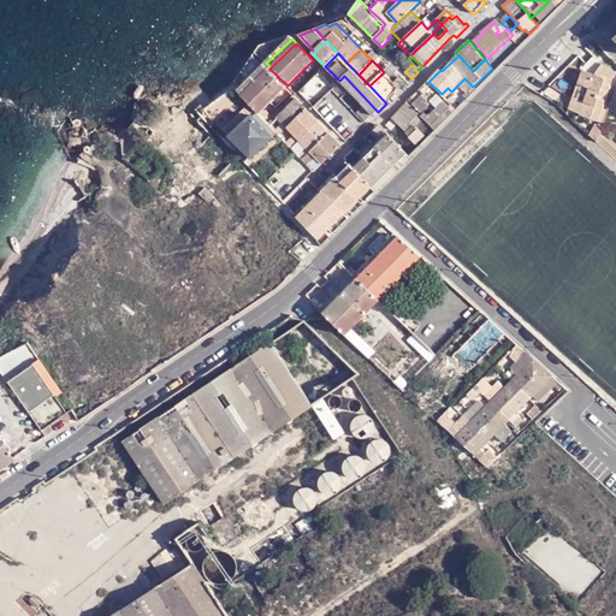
[(596,75),(612,81),(615,71),(598,65),(596,75)]
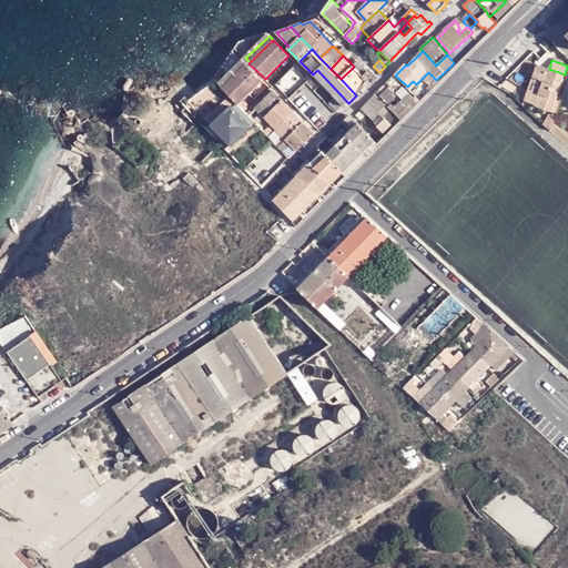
[(242,61),(216,83),(223,89),(246,66),(242,61)]
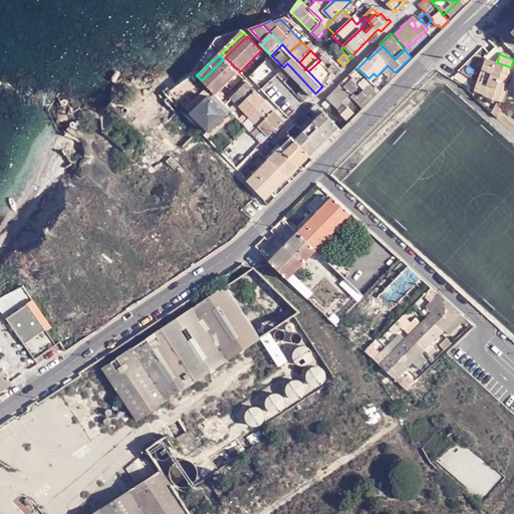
[(324,56),(320,60),(330,70),(334,66),(324,56)]
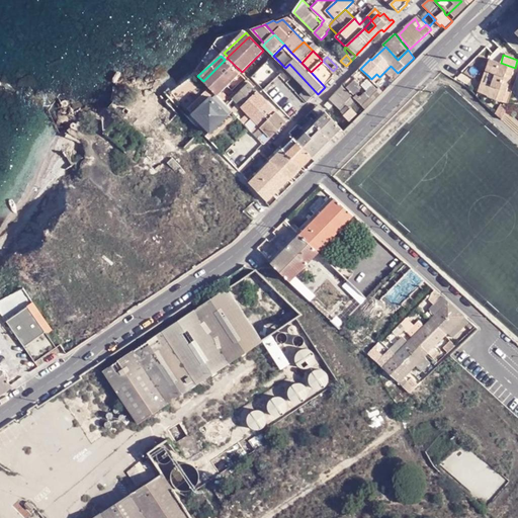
[(242,72),(227,58),(225,60),(240,74),(242,72)]
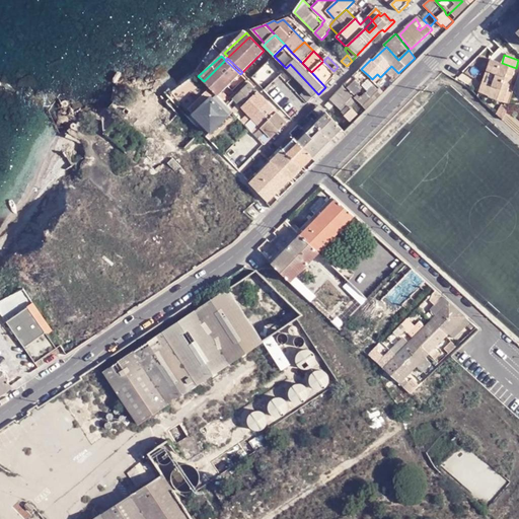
[(485,70),(497,75),(502,63),(490,58),(485,70)]
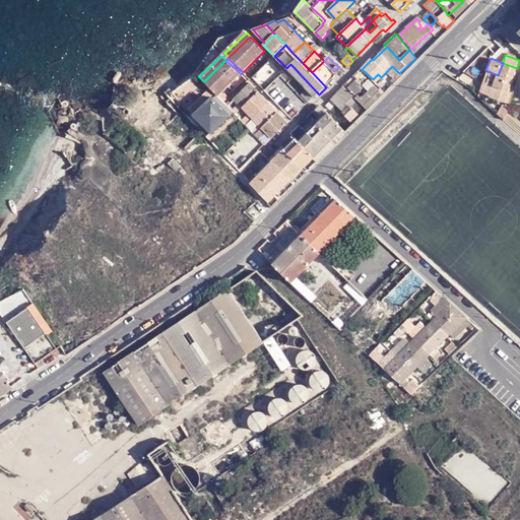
[(225,60),(204,81),(218,96),(241,74),(225,60)]
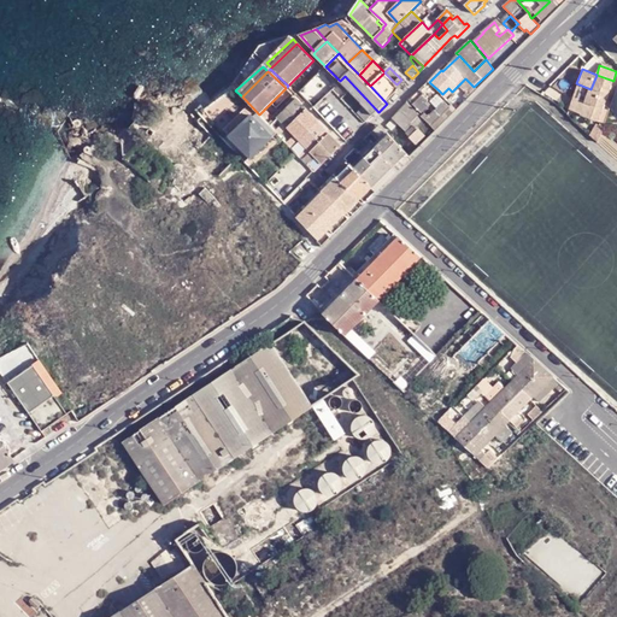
[(370,86),(387,104),(400,89),(397,84),(385,72),(370,86)]
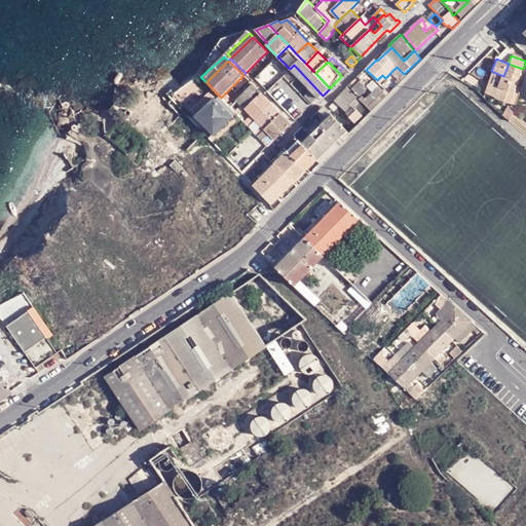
[(503,76),(496,96),(511,102),(523,69),(509,64),(503,76)]
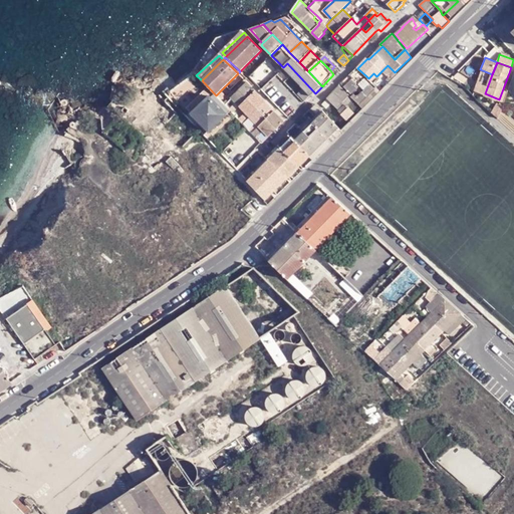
[(283,67),(311,96),(315,93),(287,63),(283,67)]
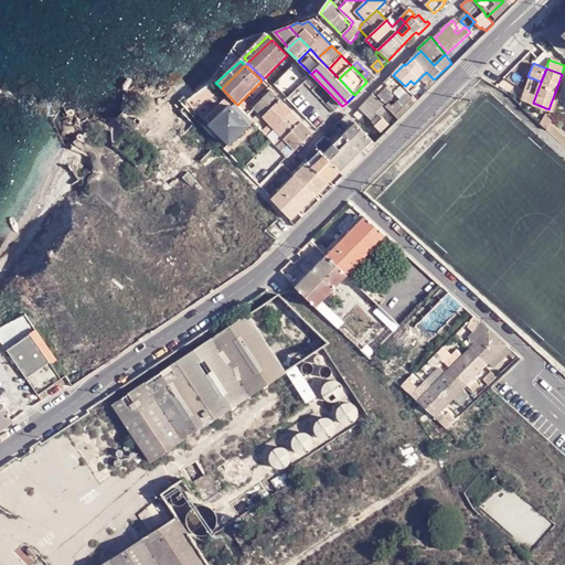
[(393,75),(375,92),(384,100),(402,83),(393,75)]
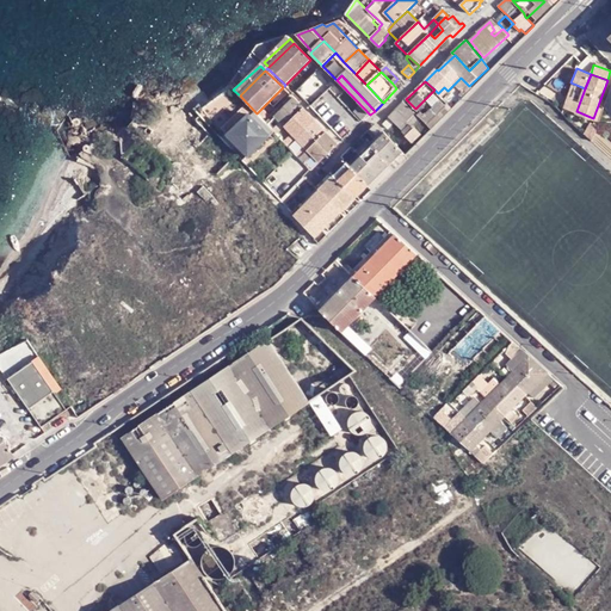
[(562,106),(576,111),(585,88),(571,82),(562,106)]
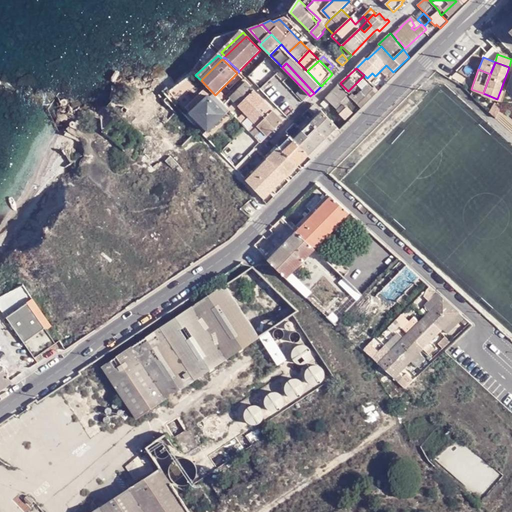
[(362,90),(352,99),(359,105),(374,90),(363,79),(357,85),(362,90)]
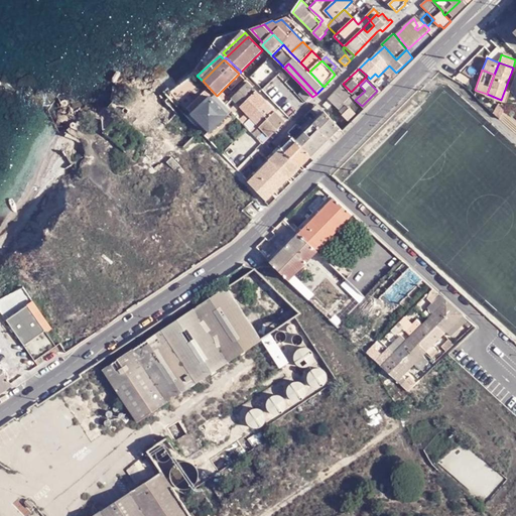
[(246,81),(224,103),(227,106),(233,99),(271,138),(286,123),(249,85),(246,81)]
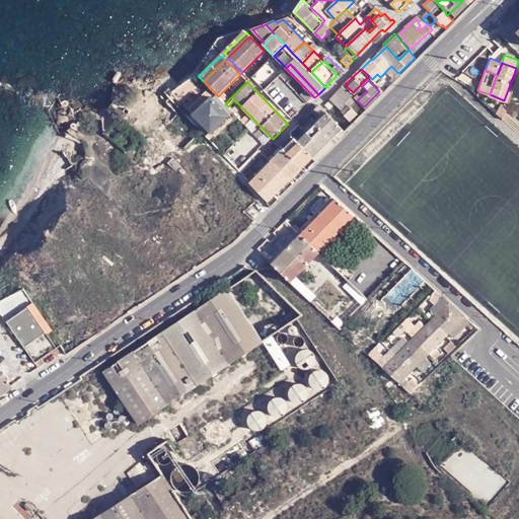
[(191,101),(199,94),(191,84),(183,90),(187,94),(184,95),(191,101)]
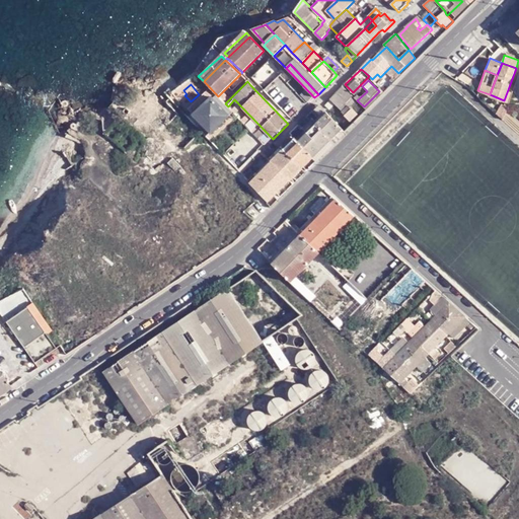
[(343,86),(330,99),(345,114),(344,115),(351,122),(359,115),(352,107),(351,108),(349,107),(357,100),(343,86)]
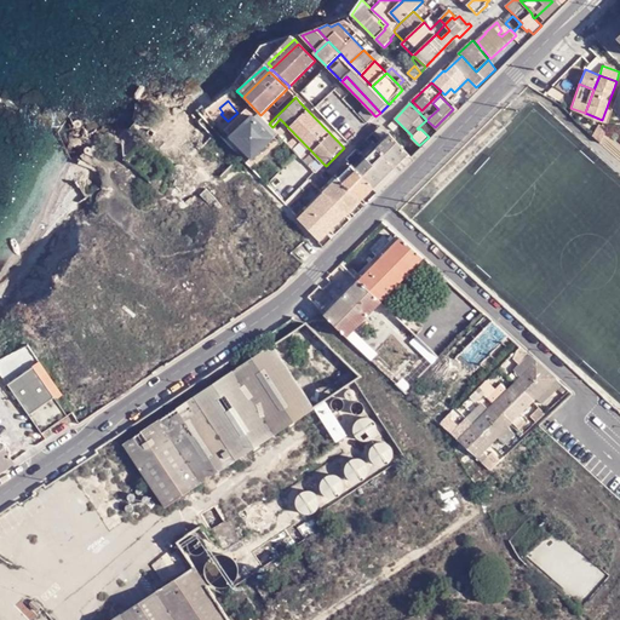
[(275,138),(253,116),(253,118),(246,109),(225,130),(233,136),(231,137),(254,160),(275,138)]
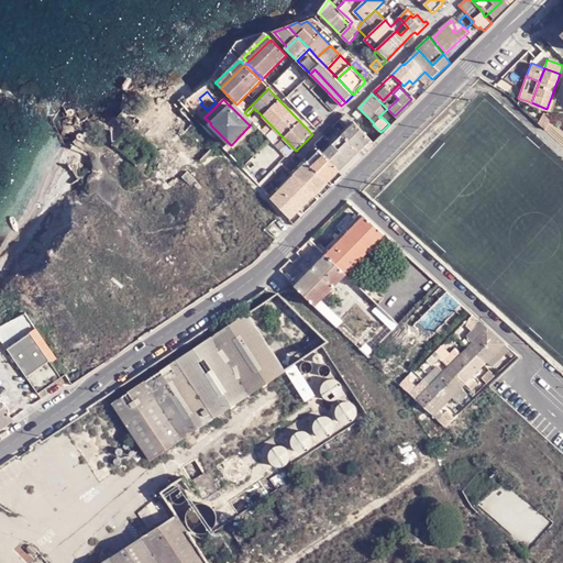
[(254,108),(247,116),(280,148),(289,157),(296,151),(254,108)]
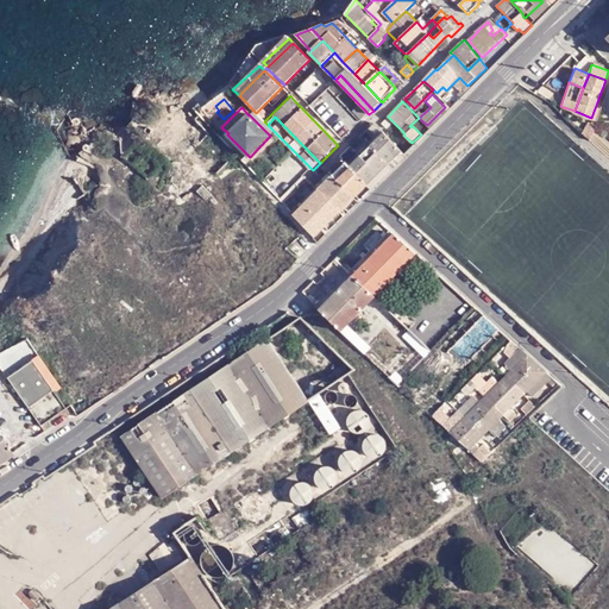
[(350,168),(369,184),(402,152),(384,135),(370,149),(358,159),(350,168)]
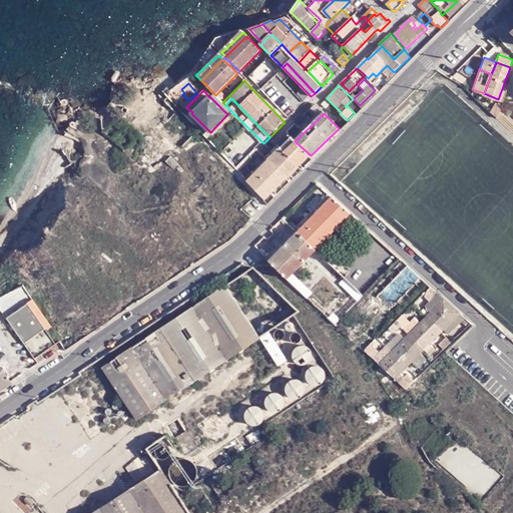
[(304,117),(295,126),(302,134),(312,125),(304,117)]
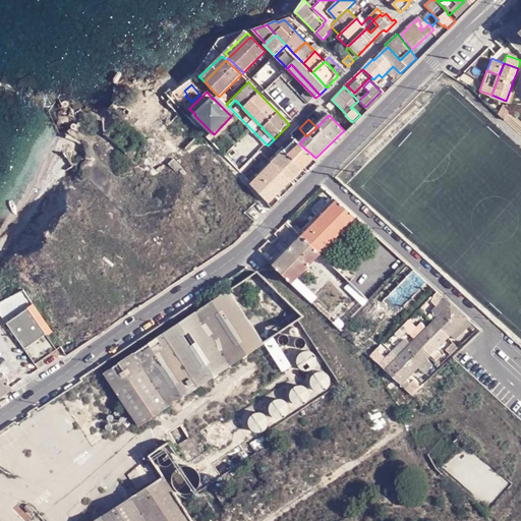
[(319,162),(347,133),(344,130),(315,158),(319,162)]
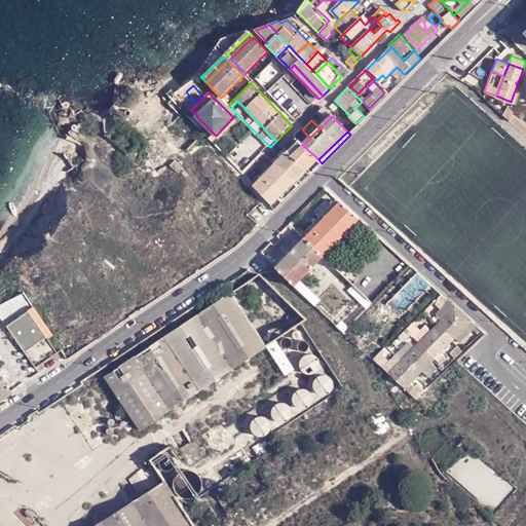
[(270,147),(262,139),(256,144),(258,146),(265,153),(270,147)]
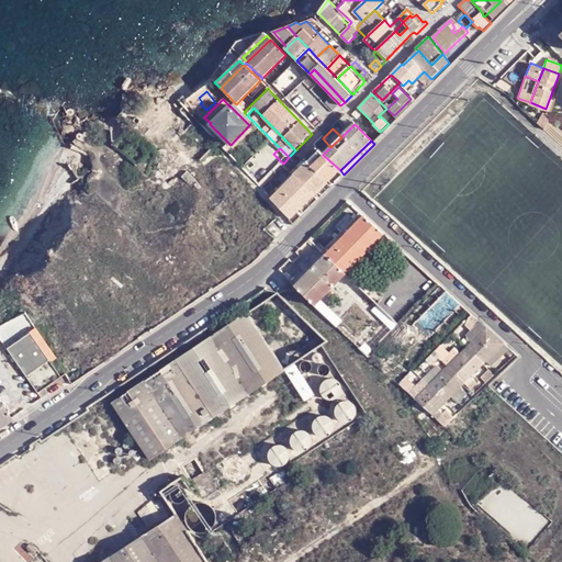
[(308,161),(307,164),(327,183),(328,182),(340,170),(323,155),(321,150),(308,161)]
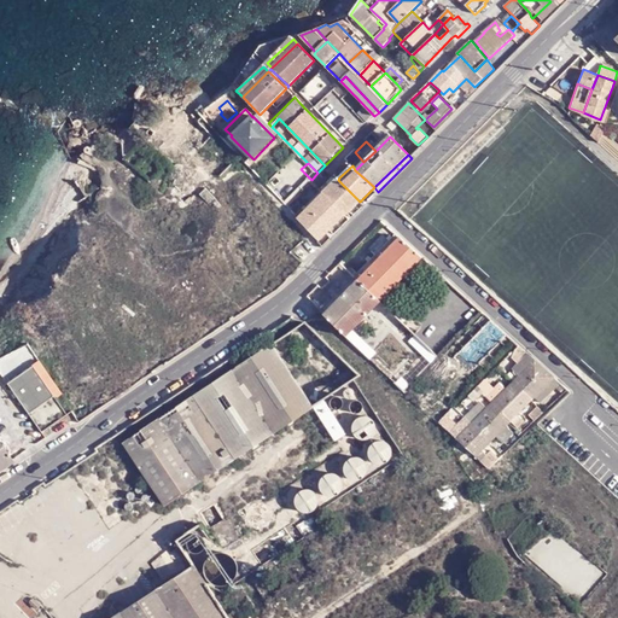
[(184,172),(168,188),(186,205),(202,188),(184,172)]
